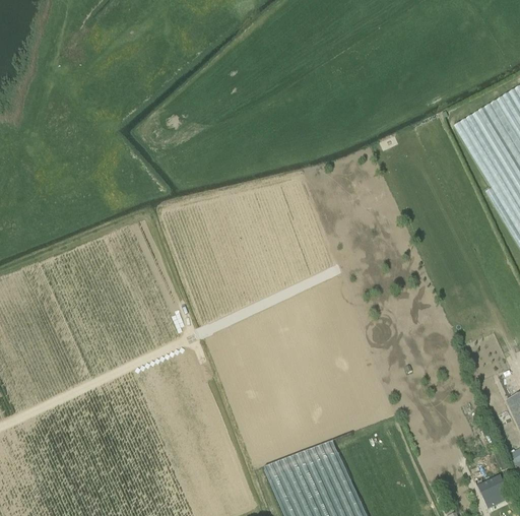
[(519,475),(519,446),(508,453),(519,475)]
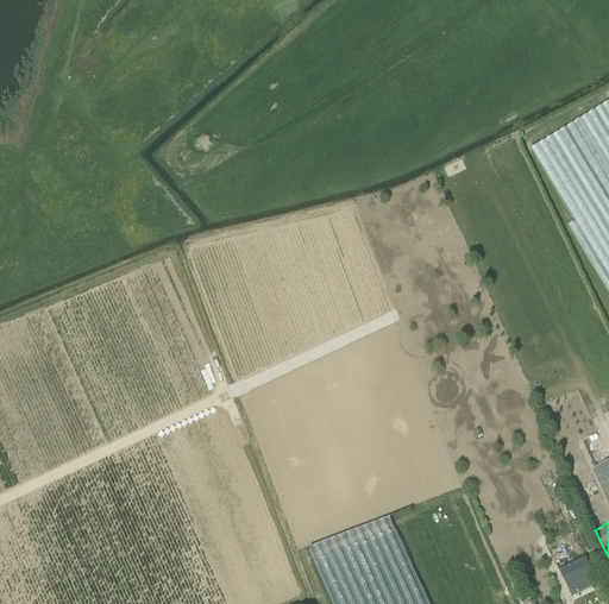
[(586,549),(597,545),(586,523),(577,528),(586,549)]
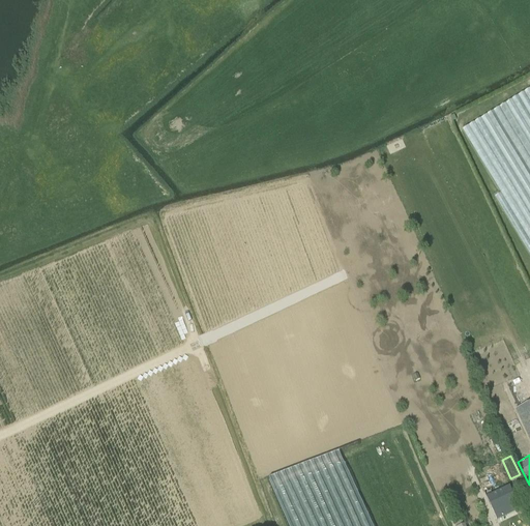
[(287,466),(290,471),(307,464),(305,458),(287,466)]
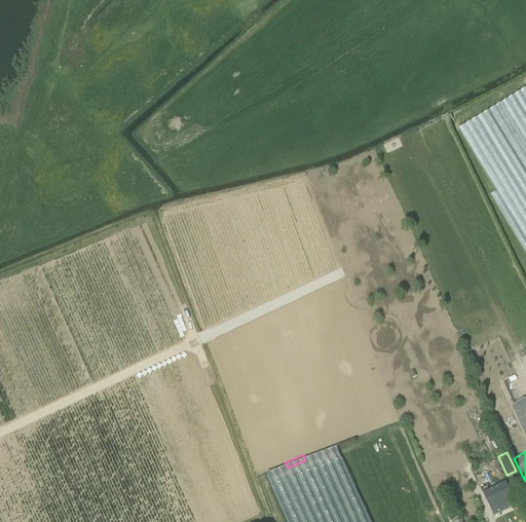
[(483,490),(488,502),(493,513),(517,502),(505,480),(490,487),(483,490)]
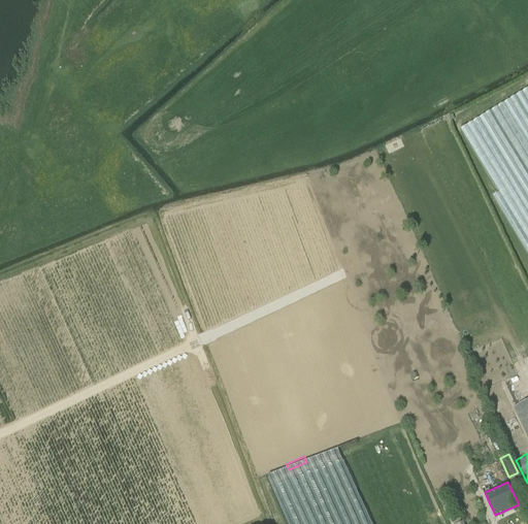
[(459,512),(450,516),(453,523),(463,523),(462,520),(459,514),(459,512)]
